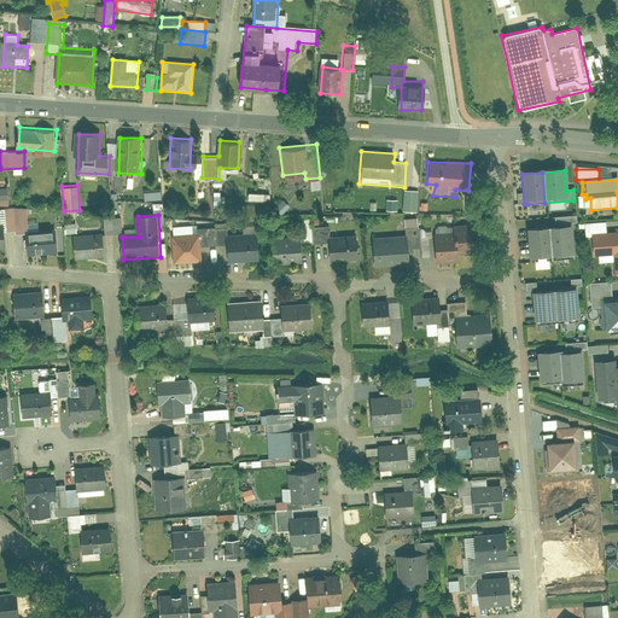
[(120,217),(105,220),(106,234),(121,232),(120,217)]
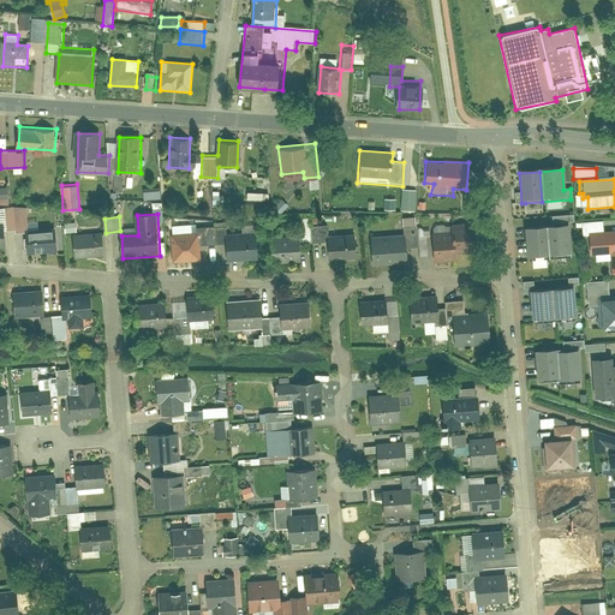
[(536,218),(513,220),(513,228),(536,226),(536,218)]
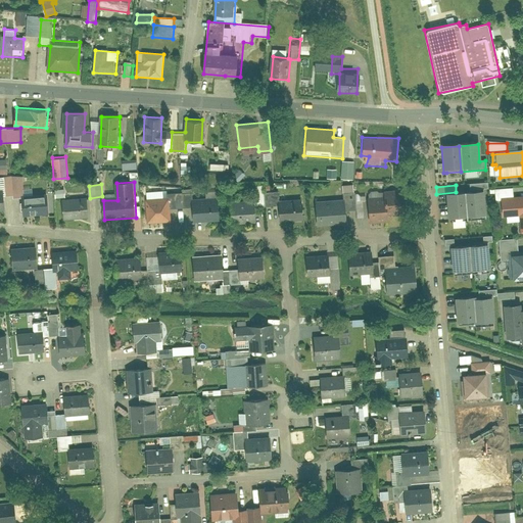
[(342,203),(315,205),(317,227),(347,225),(346,209),(355,209),(354,187),(341,187),(342,203)]
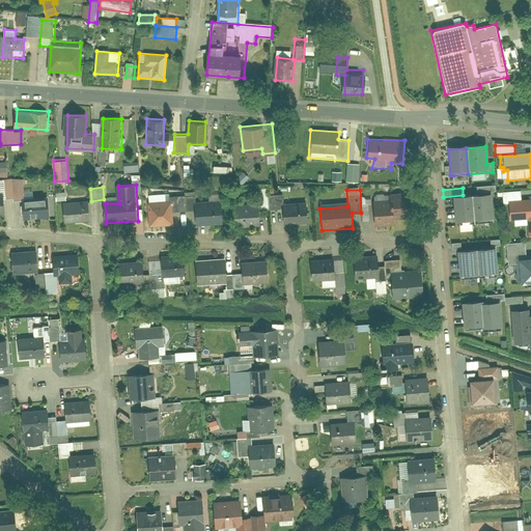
[(507,201),(520,200),(520,192),(500,193),(501,205),(507,204),(507,201)]
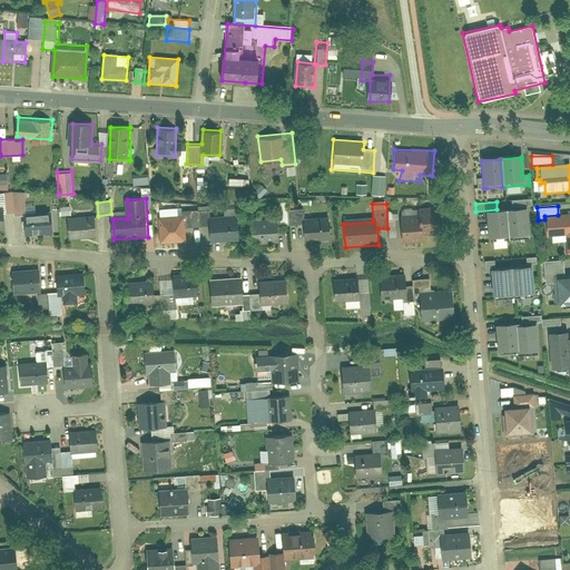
[(160,210),(161,241),(186,238),(185,225),(200,224),(199,208),(160,210)]
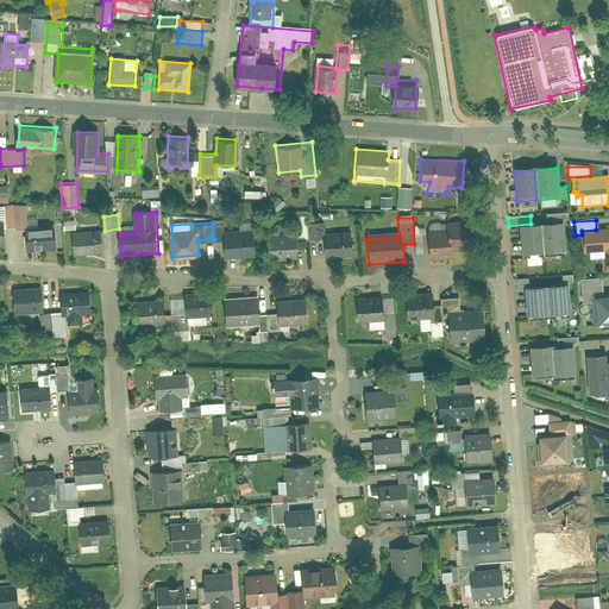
[(240,234),(225,236),(226,256),(259,253),(257,231),(252,232),(251,224),(239,225),(240,234)]
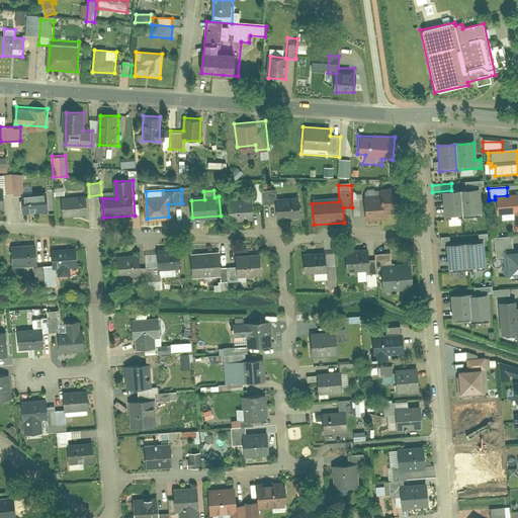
[(382,198),(364,199),(365,222),(386,221),(386,212),(404,211),(403,190),(382,191),(382,198)]
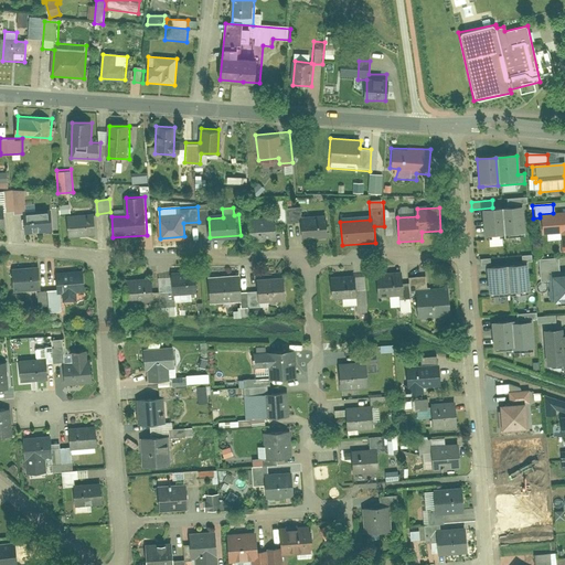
[(522,209),(481,211),(483,238),(524,235),(522,209)]
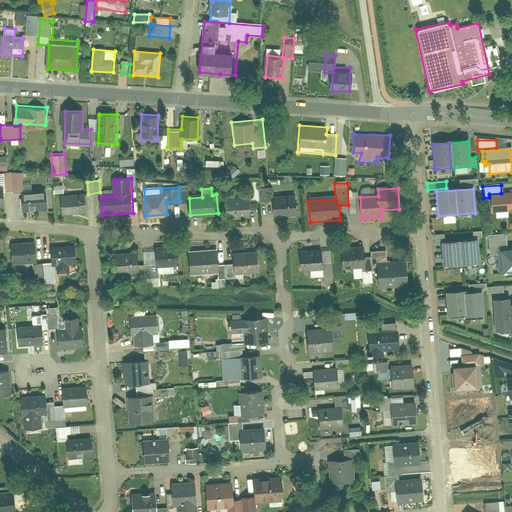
[(44,190),(23,194),(26,211),(47,207),(44,190)]
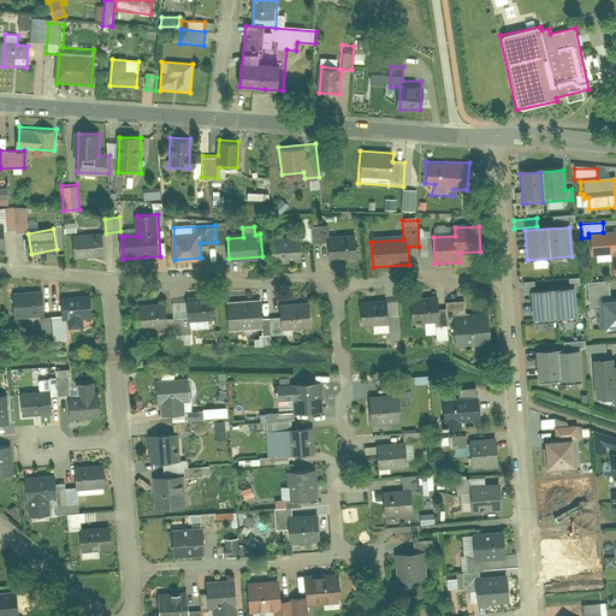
[(615,231),(603,232),(588,234),(588,237),(590,256),(610,255),(611,276),(615,274),(615,231)]
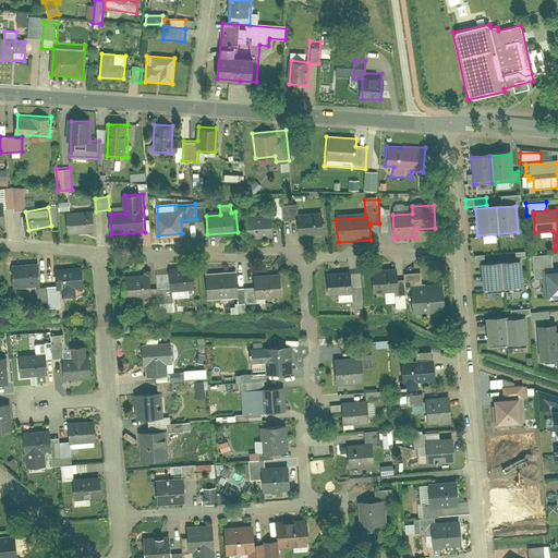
[(91,216),(64,217),(65,234),(92,233),(91,216)]
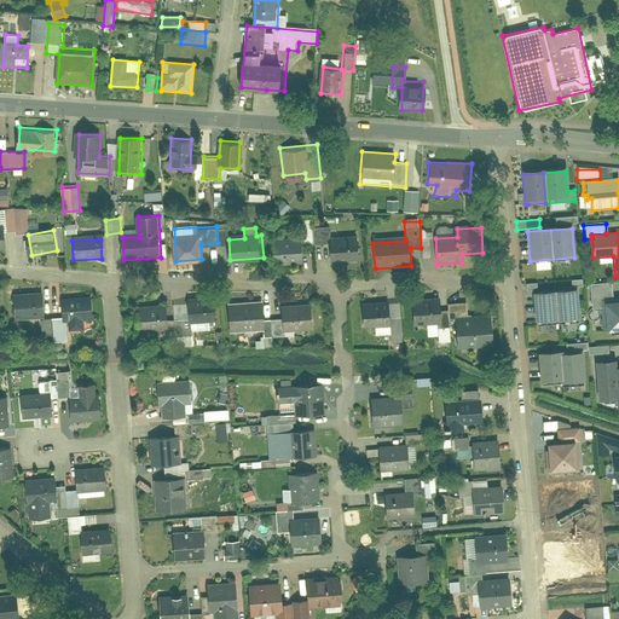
[(356,241),(329,242),(330,262),(357,261),(356,241)]
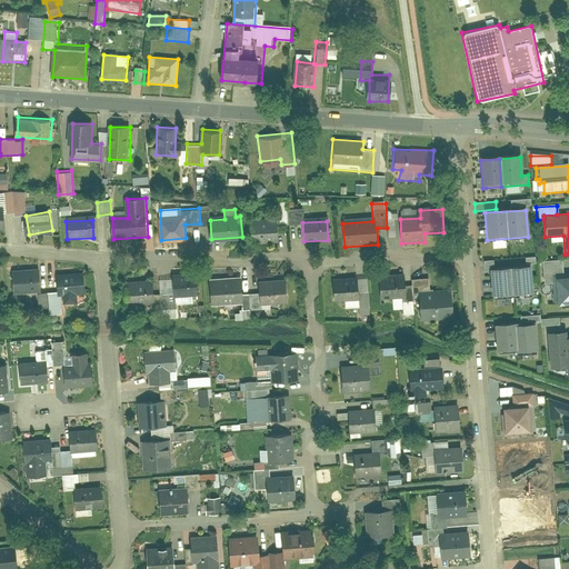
[(277,226),(250,228),(251,242),(277,241),(277,226)]
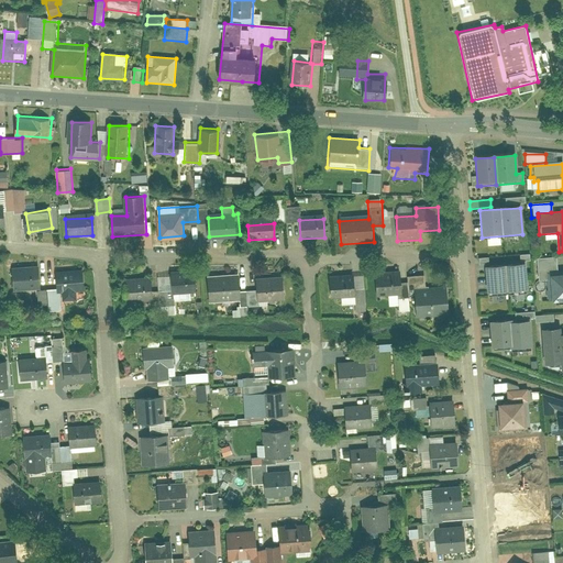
[(537,282),(544,282),(544,273),(555,272),(555,258),(537,260),(537,282)]
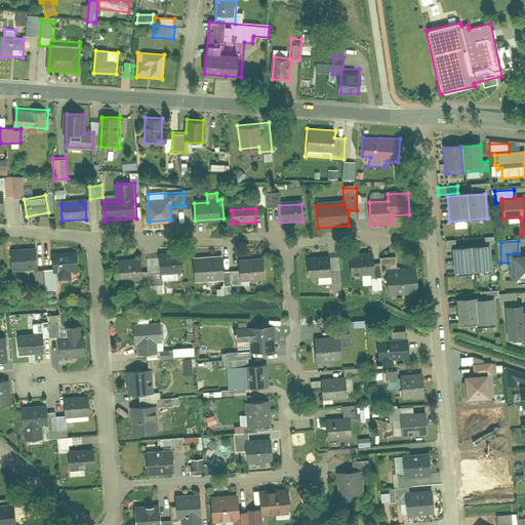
[(489,248),(451,250),(453,275),(490,273),(489,248)]
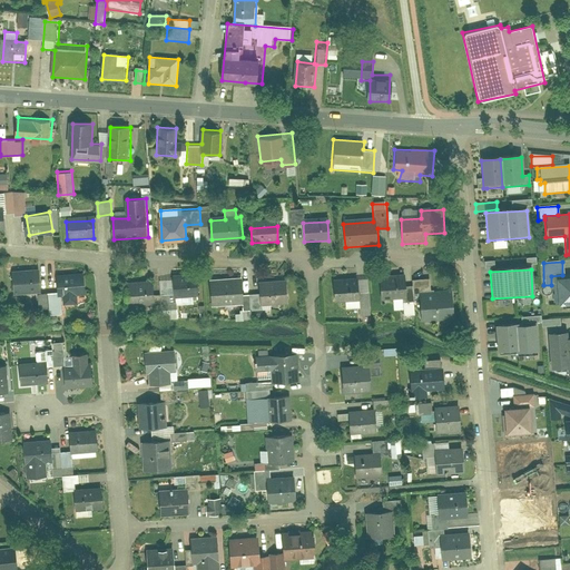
[(37,272),(13,274),(15,293),(18,292),(38,291),(37,272)]
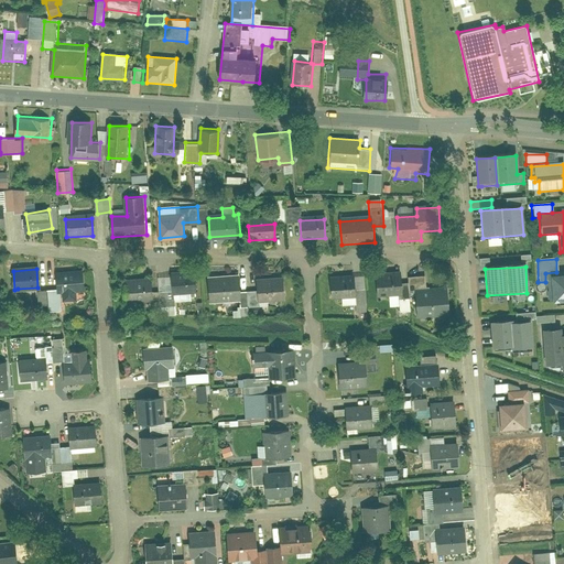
[(193,271),(169,272),(171,294),(194,293),(193,271)]
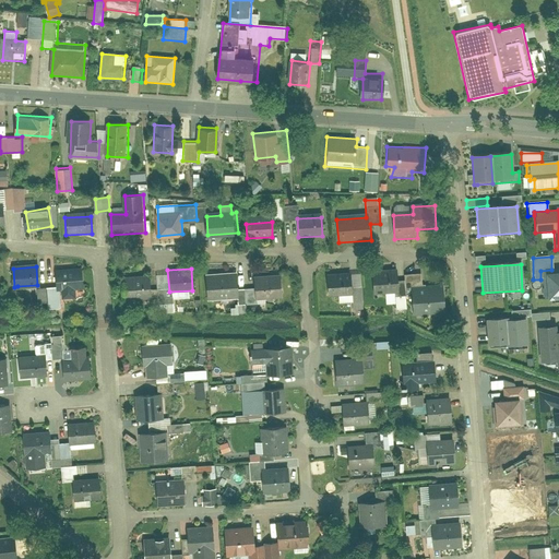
[(558,299),(558,269),(551,270),(540,271),(540,280),(542,301),(558,299)]
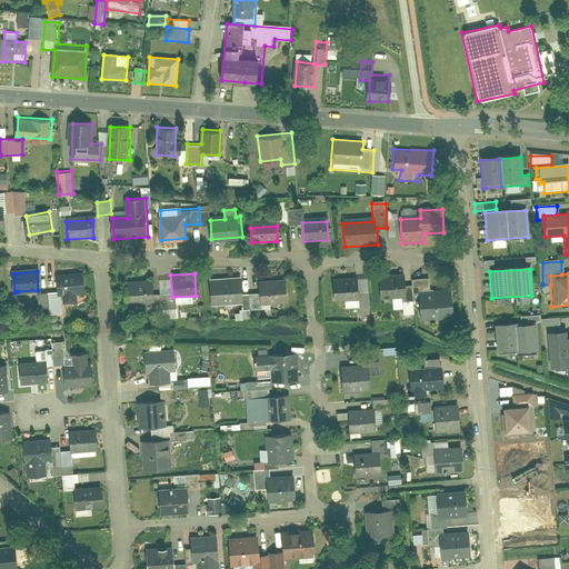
[(82,276),(58,277),(58,297),(83,296),(82,276)]
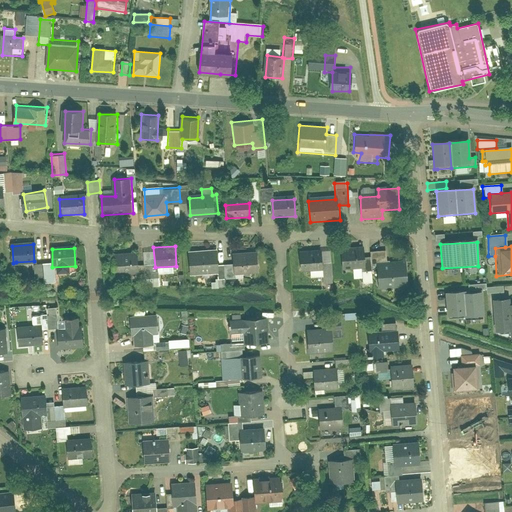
[(343,267),(364,265),(363,248),(341,249),(343,267)]
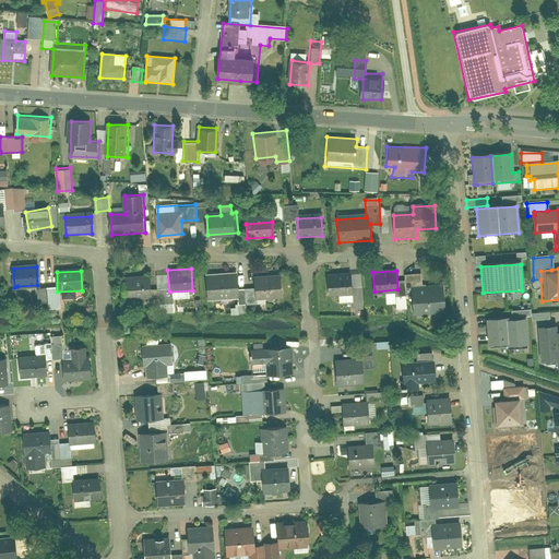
[(236,273),(206,274),(207,298),(237,297),(236,273)]
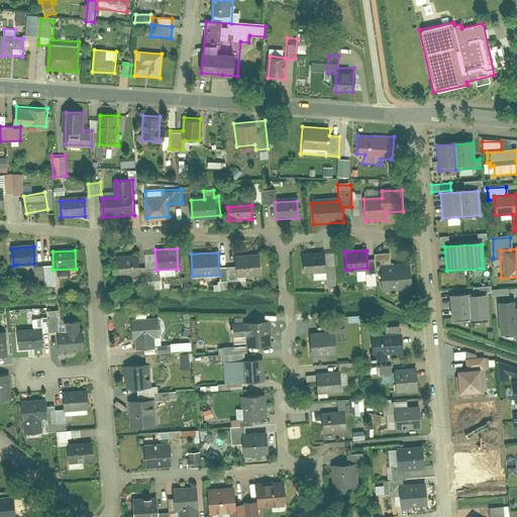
[(388,268),(388,254),(375,254),(376,271),(379,269),(381,293),(411,292),(410,267),(388,268)]
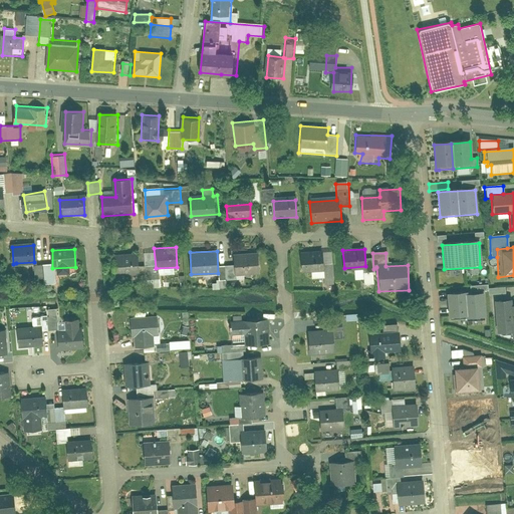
[(258,254),(234,256),(236,275),(260,273),(258,254)]
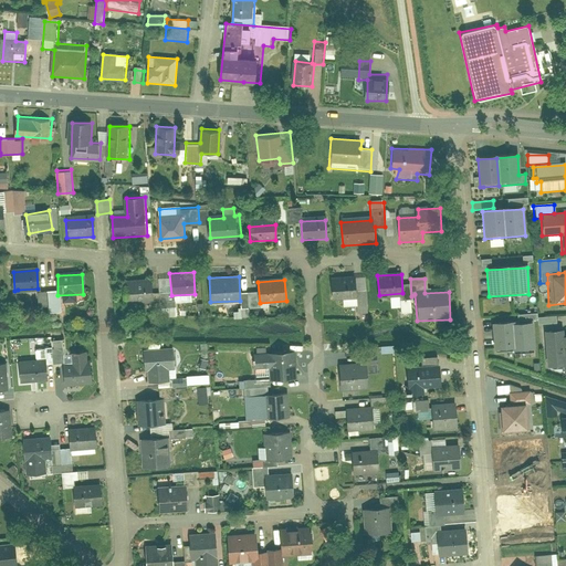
[(359,280),(332,282),(333,301),(342,300),(356,299),(358,313),(368,312),(366,289),(359,289),(359,280)]
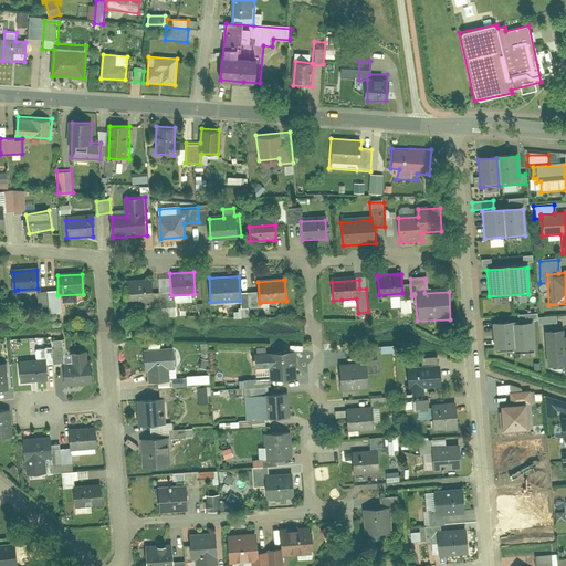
[(150,281),(125,283),(127,304),(152,302),(150,281)]
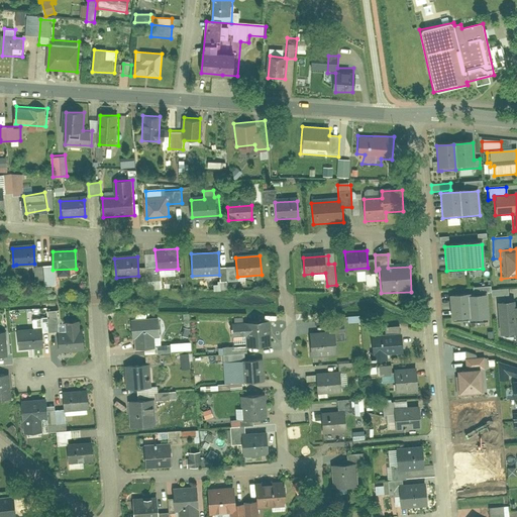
[(507,290),(491,291),(492,298),(507,297),(507,290)]
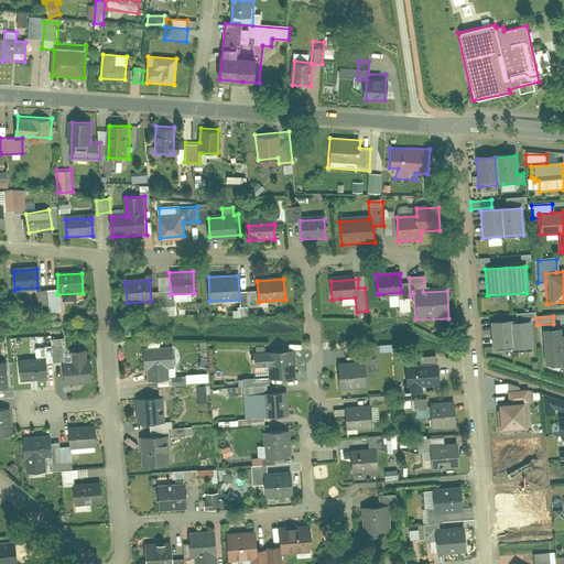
[(531,323),(490,325),(491,354),(532,351),(531,323)]
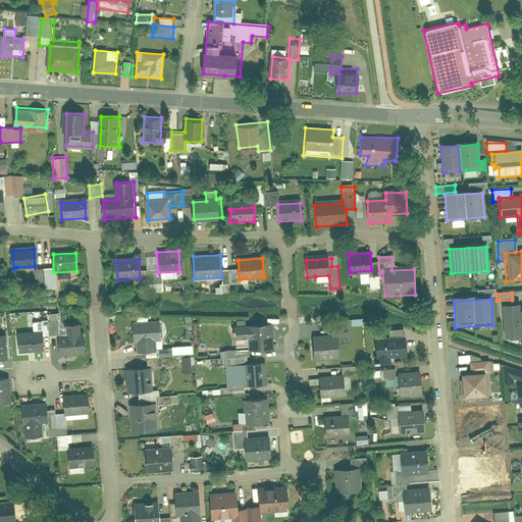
[(517,307),(501,308),(503,331),(503,342),(519,341),(517,313),(517,307)]
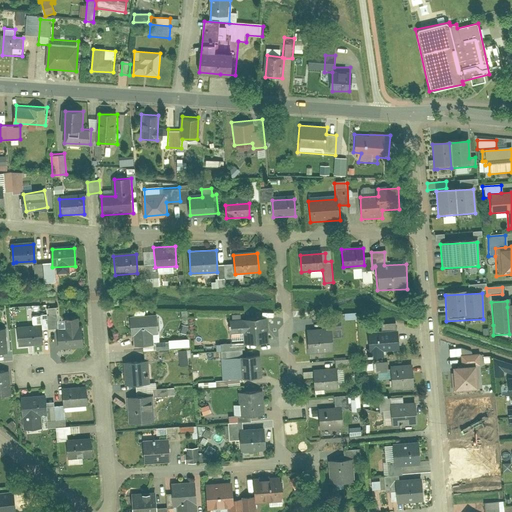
[(243,322),(230,323),(230,336),(246,336),(246,342),(266,342),(266,318),(243,318),(243,322)]
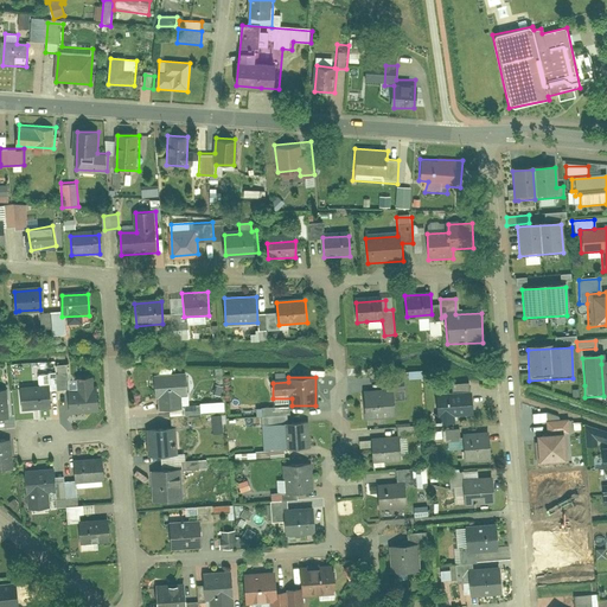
[(78,379),(80,391),(69,391),(70,411),(100,410),(98,390),(95,390),(94,378),(78,379)]
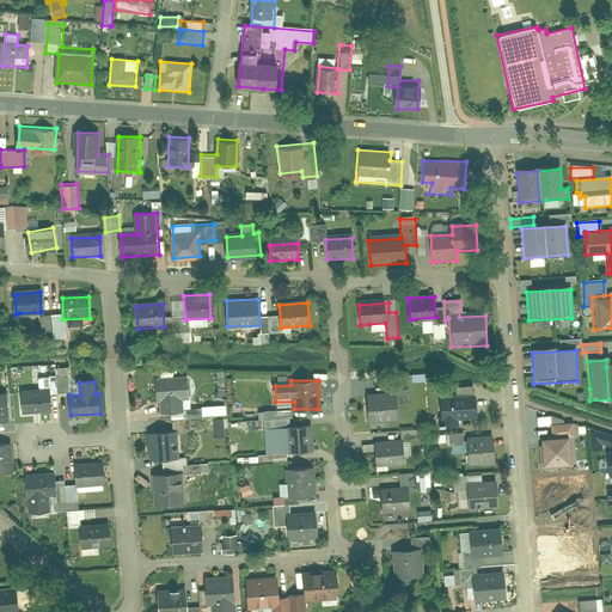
[(190,381),(155,381),(157,398),(163,397),(163,411),(179,411),(179,398),(190,398),(190,381)]
